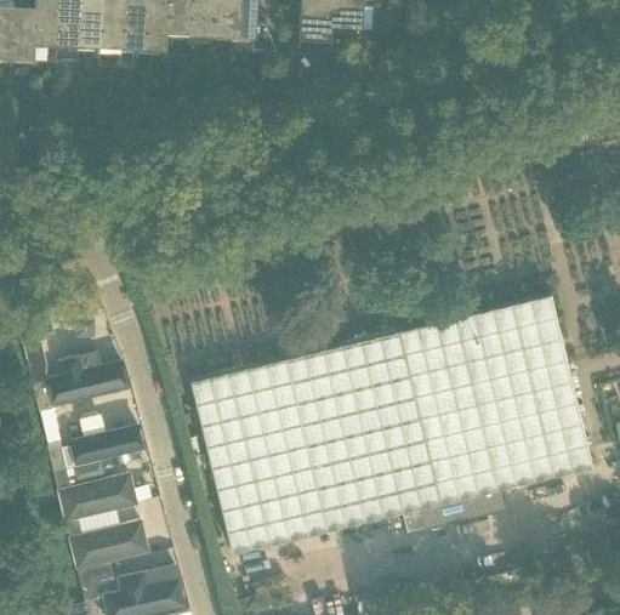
[(11,58),(33,60),(35,0),(34,0),(34,6),(13,5),(11,58)]
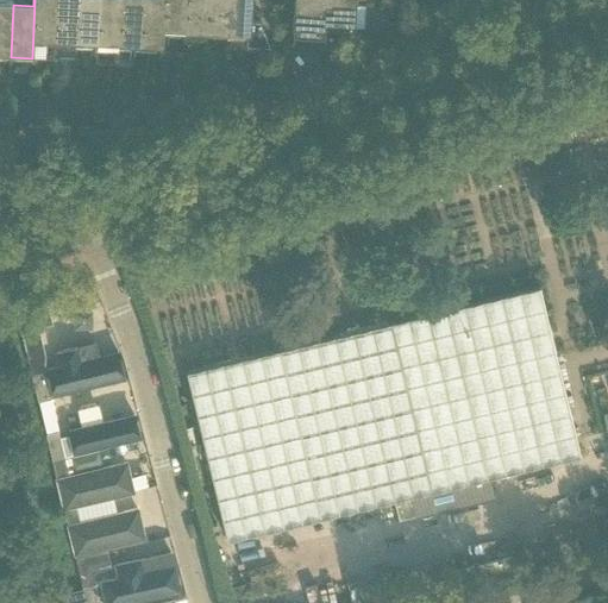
[(35,0),(32,58),(31,62),(54,63),(55,43),(56,0),(35,0)]
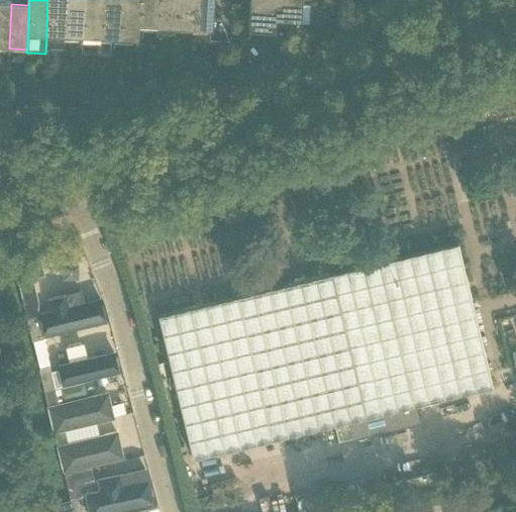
[(47,0),(46,36),(45,54),(64,55),(65,37),(66,0),(47,0)]
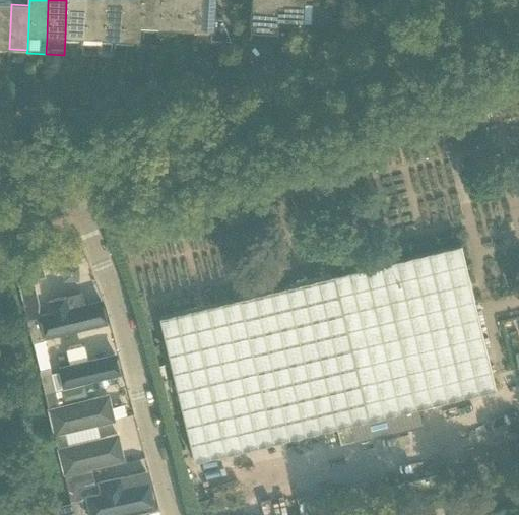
[(66,0),(65,38),(83,39),(84,0),(66,0)]
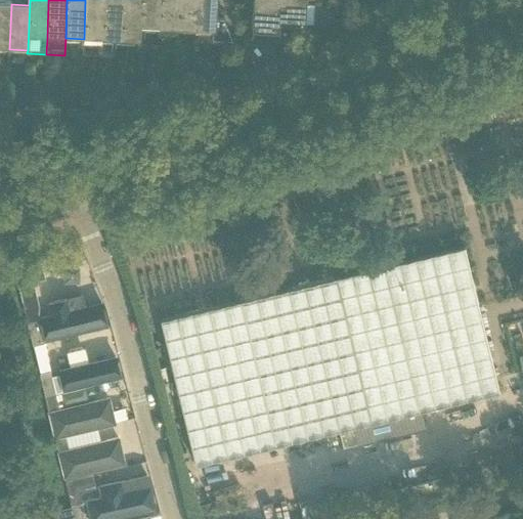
[(85,0),(84,39),(83,55),(96,55),(97,39),(102,40),(104,0),(85,0)]
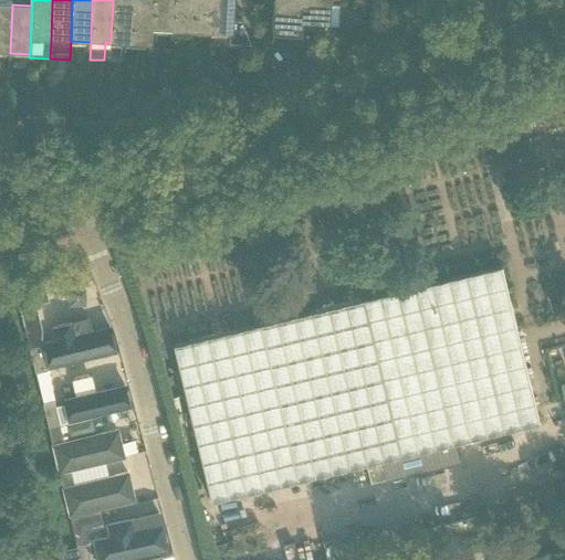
[(133,0),(113,0),(111,43),(131,44),(133,0)]
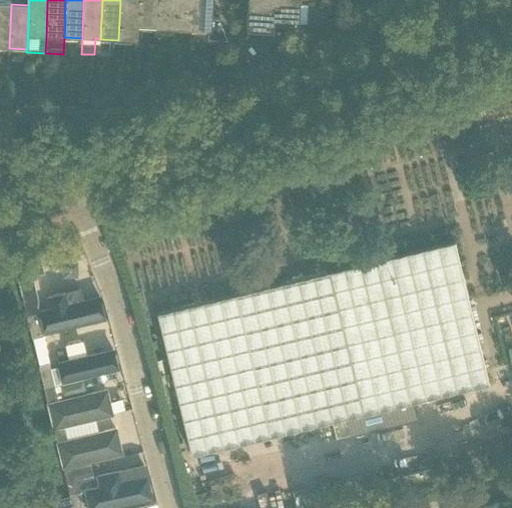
[(120,0),(118,40),(136,41),(137,41),(138,27),(137,27),(138,0),(120,0)]
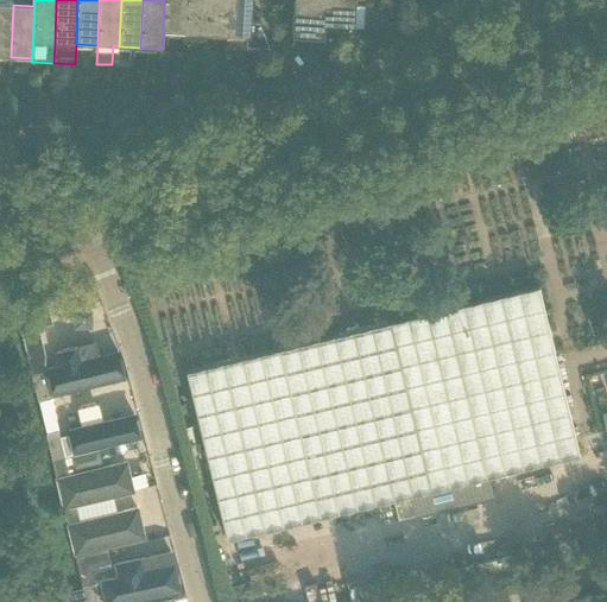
[(164,0),(163,32),(164,32),(184,33),(185,0),(164,0)]
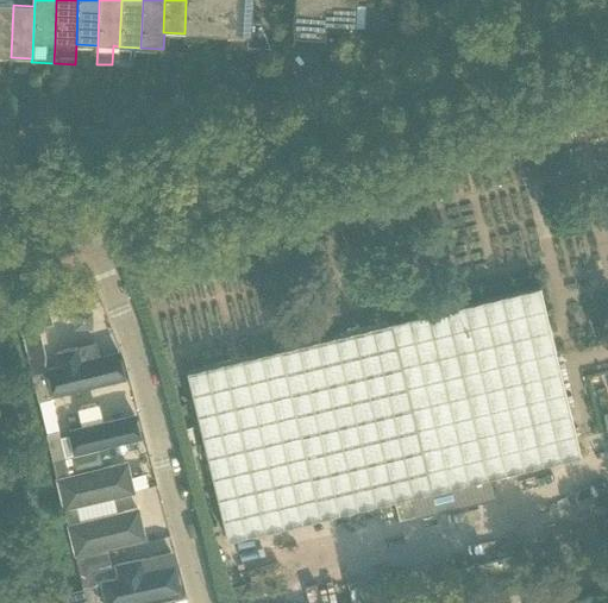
[(208,0),(186,0),(185,33),(207,35),(208,0)]
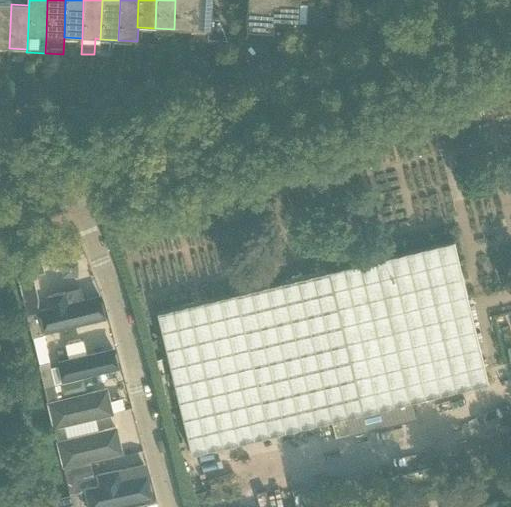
[(193,0),(175,0),(174,29),(192,30),(193,0)]
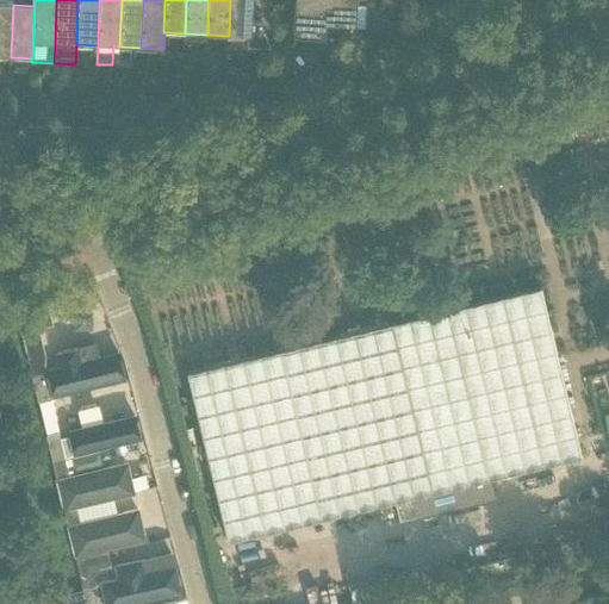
[(252,26),(253,0),(230,0),(229,36),(249,36),(248,50),(271,51),(261,27),(252,26)]
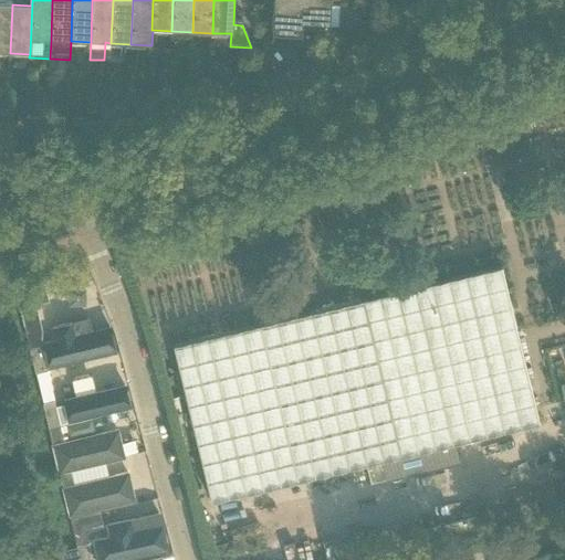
[(273,0),(272,17),(301,18),(301,8),(332,10),(332,0),(273,0)]
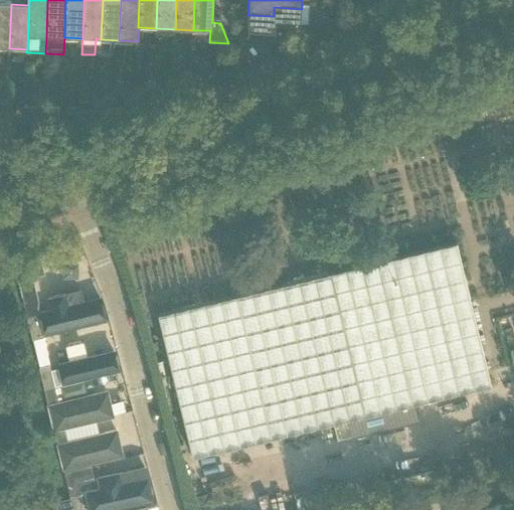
[(369,0),(369,8),(381,9),(382,0),(369,0)]
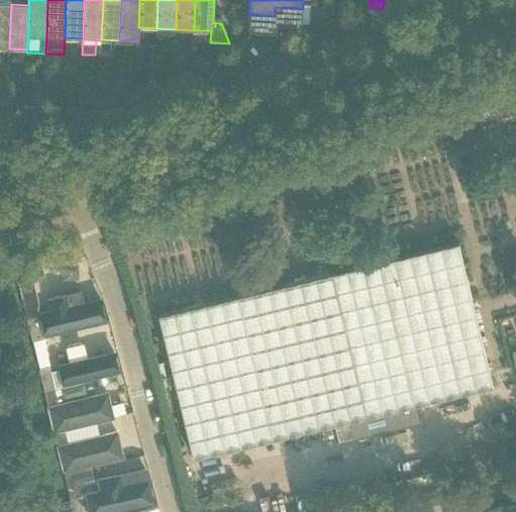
[(0,47),(9,48),(11,4),(0,3),(0,47)]
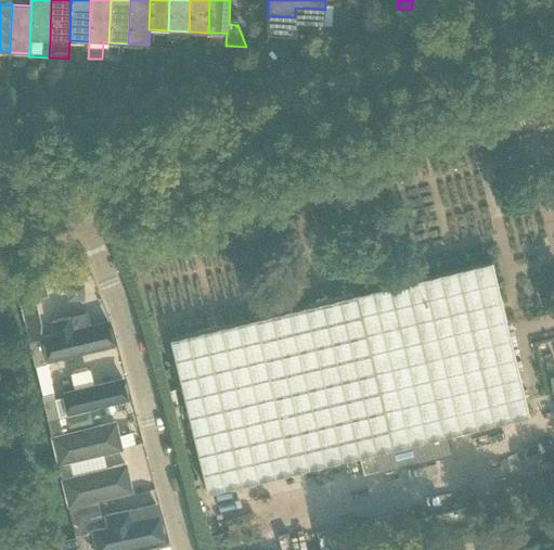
[(295,17),(267,16),(266,36),(295,38),(294,42),(310,43),(311,28),(323,29),(332,29),(334,11),(325,11),(325,10),(295,8),(295,17)]
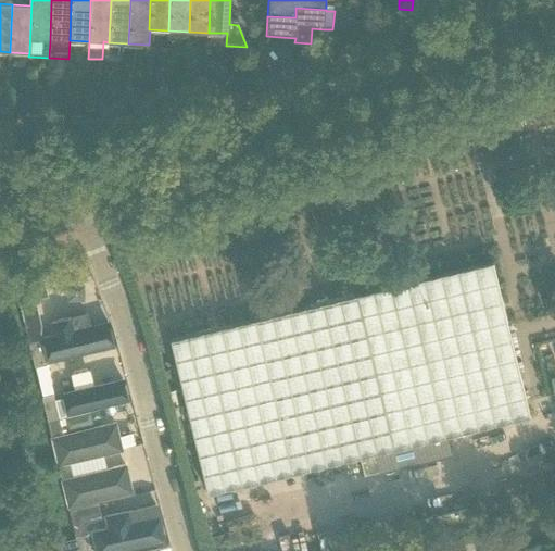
[(52,121),(52,135),(62,136),(63,121),(52,121)]
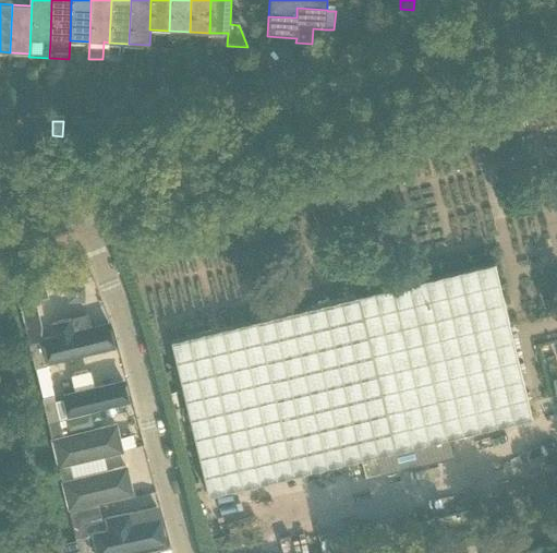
[(25,131),(25,135),(45,135),(46,123),(27,122),(26,131),(25,131)]
